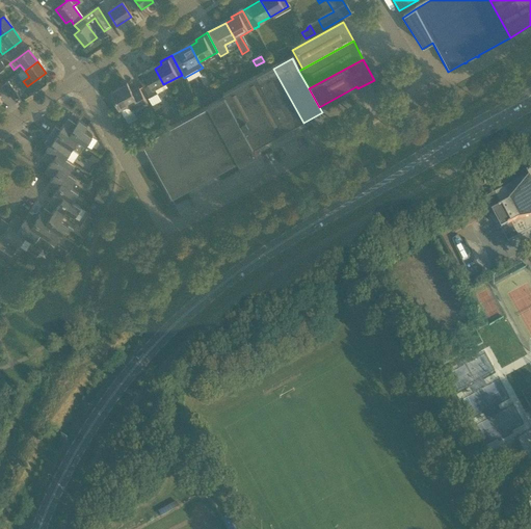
[(163,84),(155,69),(136,78),(148,100),(166,90),(163,84)]
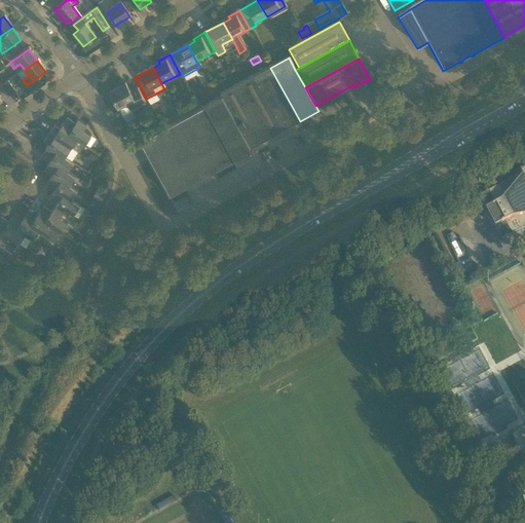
[(282,132),(300,121),(270,68),(253,77),(282,132)]
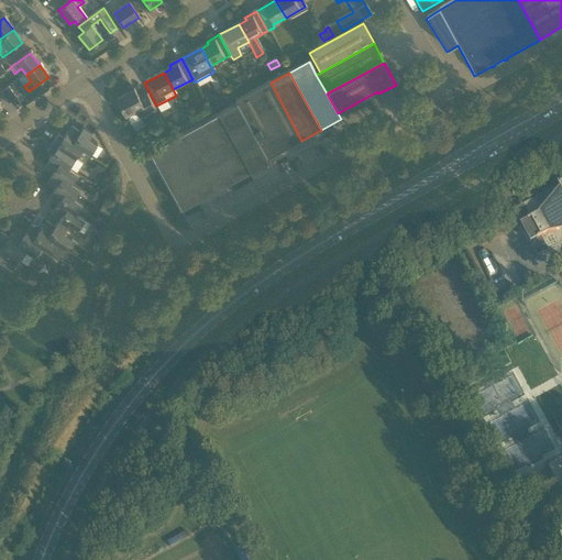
[(267,160),(301,141),(271,83),(235,102),(237,105),(150,153),(182,210),(251,173),(252,175),(262,171),(261,168),(267,164),(268,166),(271,165),(267,160)]
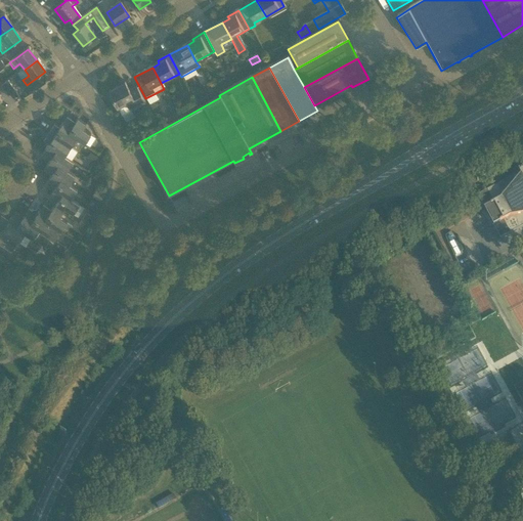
[(14,93),(9,85),(7,82),(1,87),(7,97),(14,93)]
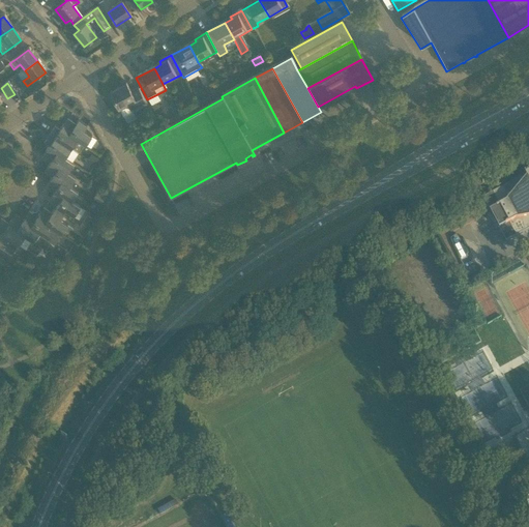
[(122,118),(131,114),(146,106),(138,89),(130,93),(125,85),(110,94),(118,111),(122,118)]
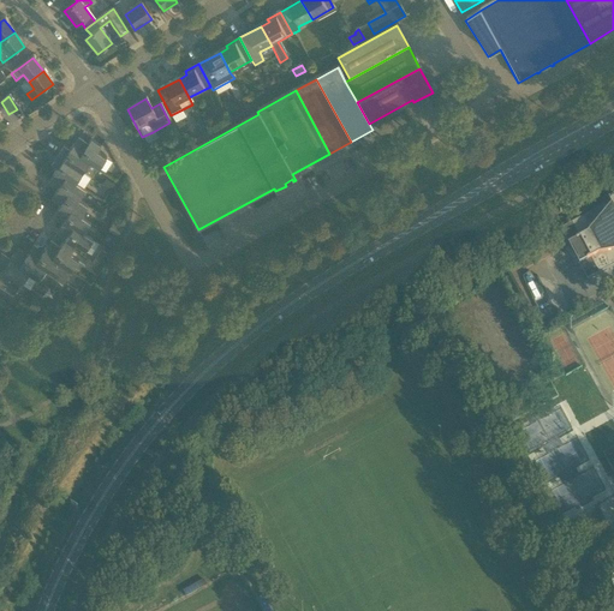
[(246,103),(238,107),(242,114),(250,111),(246,103)]
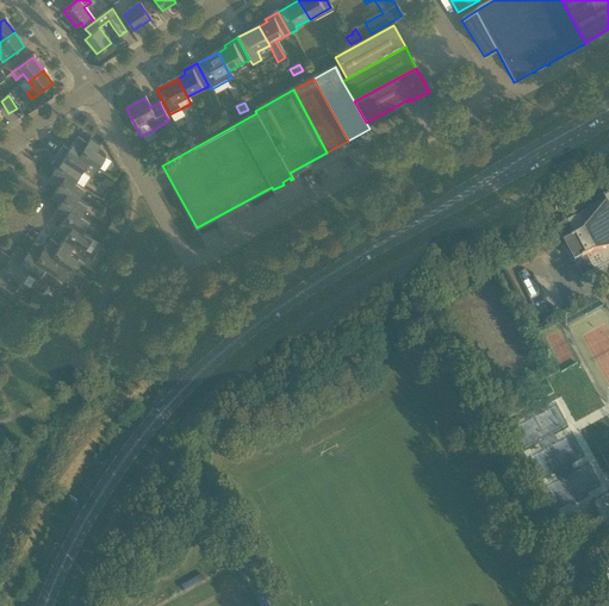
[(200,123),(192,127),(197,136),(205,131),(200,123)]
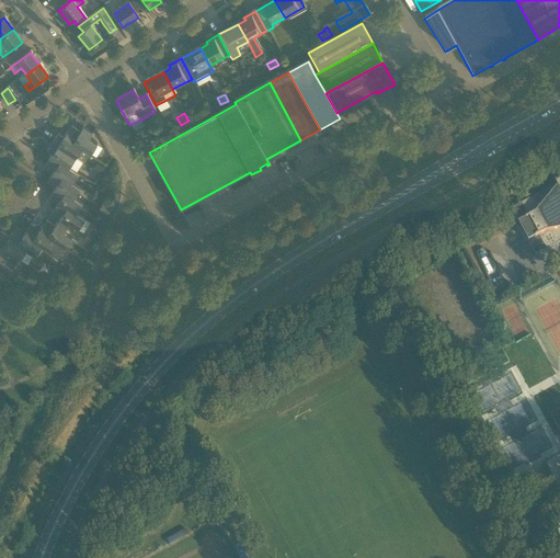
[(70,128),(67,134),(76,139),(72,144),(89,155),(90,156),(96,146),(88,140),(91,136),(82,129),(78,136),(75,134),(76,133),(75,131),(70,128)]
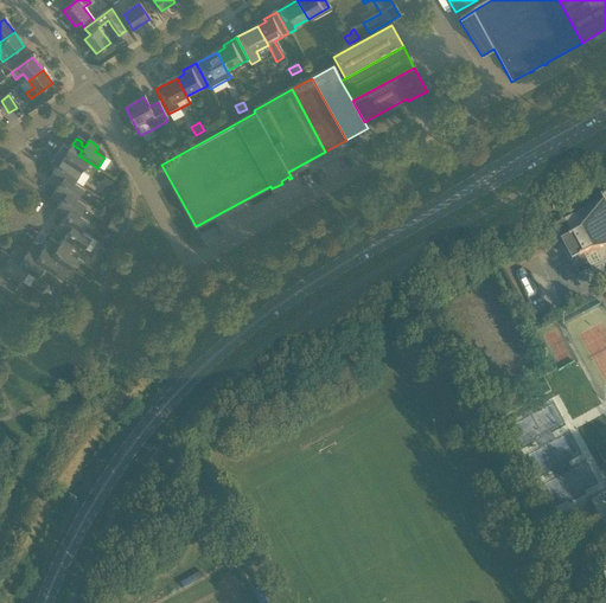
[(78,155),(82,151),(72,145),(68,151),(64,148),(63,151),(61,149),(56,156),(81,173),(89,178),(96,167),(78,155)]
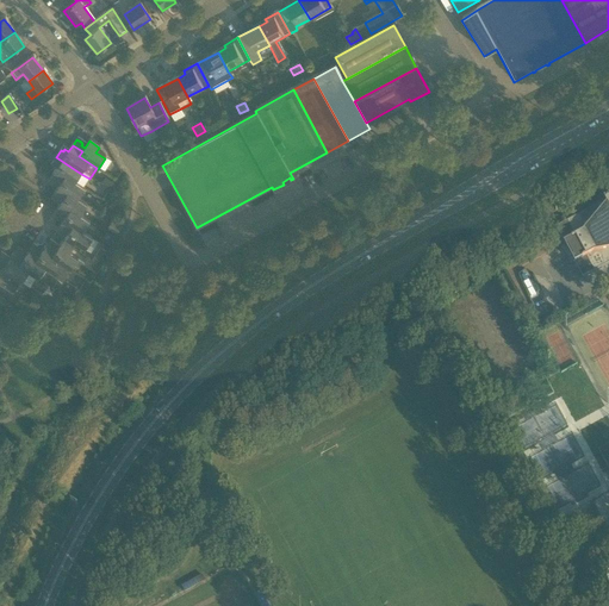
[(81,174),(56,157),(51,163),(54,166),(53,168),(56,170),(51,176),(61,183),(66,177),(75,183),(81,174)]
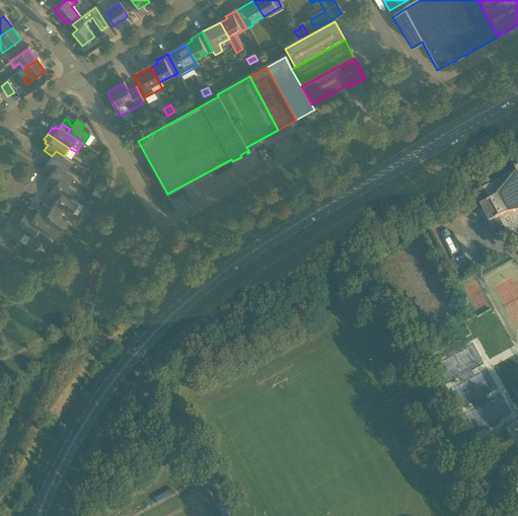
[(349,138),(353,150),(362,146),(358,135),(349,138)]
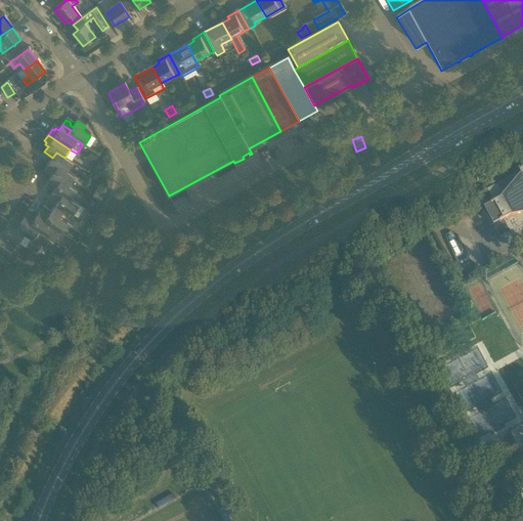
[(50,161),(46,166),(54,172),(57,167),(67,172),(73,163),(64,158),(56,153),(52,158),(44,152),(41,158),(45,160),(47,160),(48,159),(50,161)]
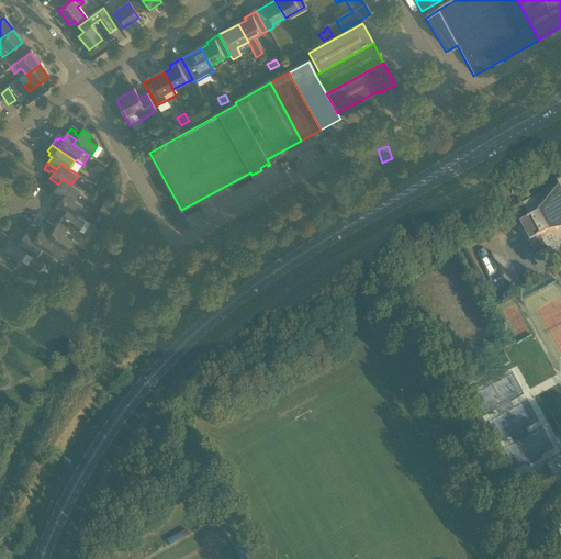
[(74,200),(80,190),(71,185),(62,179),(58,185),(49,178),(46,185),(51,187),(53,187),(54,186),(56,188),(53,193),(60,200),(65,194),(74,200)]
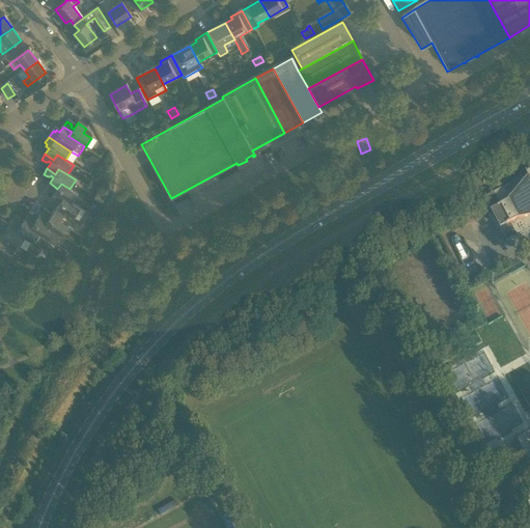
[(529,176),(529,177),(529,175),(528,176),(529,177),(526,179),(525,177),(525,178),(525,179),(493,197),(499,210),(497,212),(497,213),(500,211),(508,227),(505,228),(506,229),(509,227),(515,241),(529,232),(529,176)]
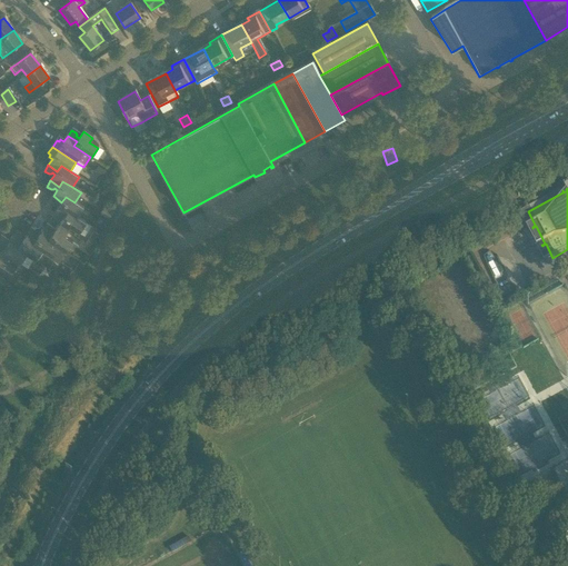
[(56,212),(63,218),(68,212),(77,218),(83,208),(75,202),(66,197),(61,202),(53,196),(49,202),(53,205),(56,205),(57,204),(59,206),(56,212)]
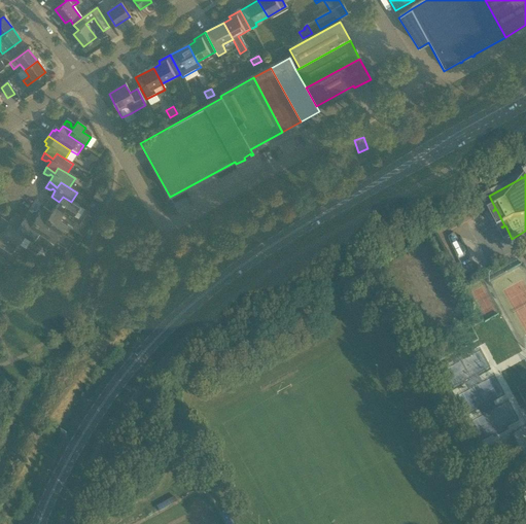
[(104,199),(96,194),(92,199),(100,204),(104,199)]
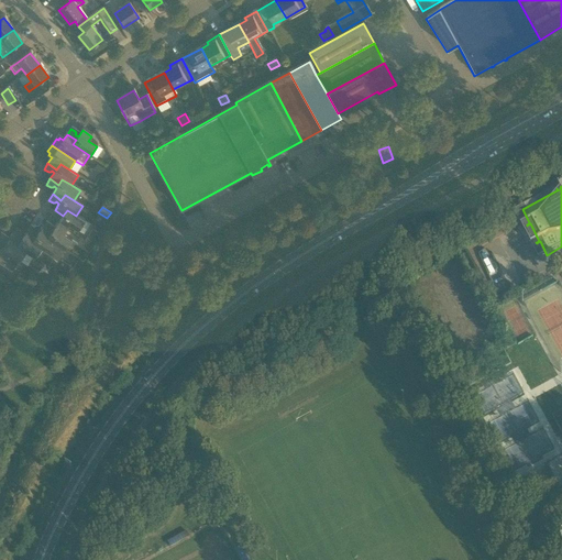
[(57,224),(66,231),(69,227),(78,231),(84,221),(76,216),(67,210),(63,216),(55,210),(51,216),(55,218),(57,218),(58,217),(61,219),(57,224)]
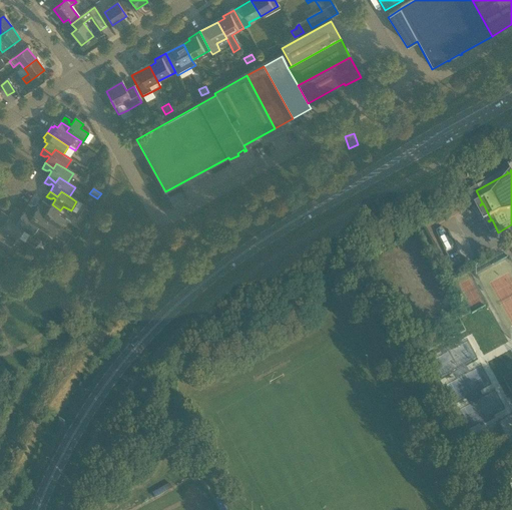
[(42,203),(39,207),(38,208),(46,213),(43,218),(57,227),(59,228),(65,219),(57,214),(60,210),(52,204),(48,210),(45,208),(46,208),(45,205),(42,203)]
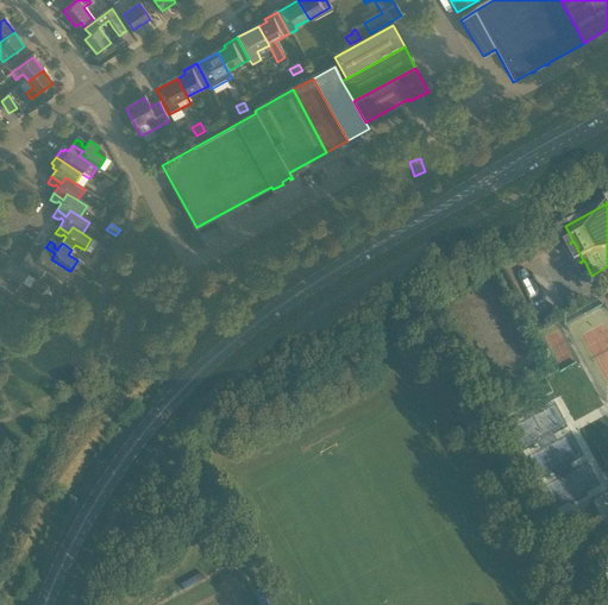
[(33,245),(29,251),(38,257),(35,263),(44,269),(62,281),(68,270),(51,259),(55,253),(45,247),(46,246),(43,244),(42,246),(36,246),(33,245)]
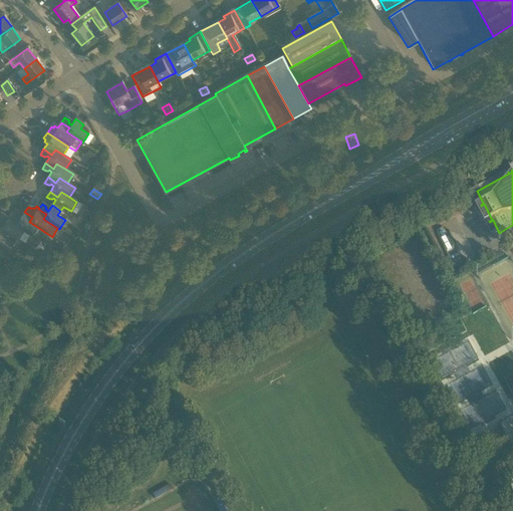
[(14,210),(10,216),(18,221),(15,226),(23,231),(31,236),(37,227),(29,222),(32,217),(24,212),(20,218),(18,216),(18,215),(18,213),(14,210)]
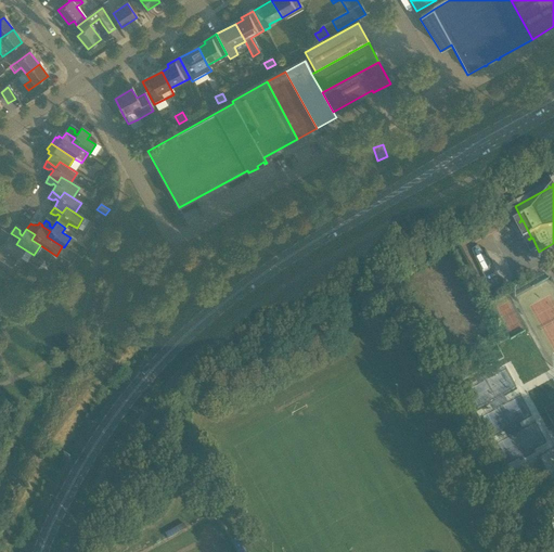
[(20,239),(11,233),(8,239),(4,236),(5,236),(4,233),(0,231),(0,239),(5,242),(2,247),(17,258),(18,258),(25,249),(16,244),(20,239)]
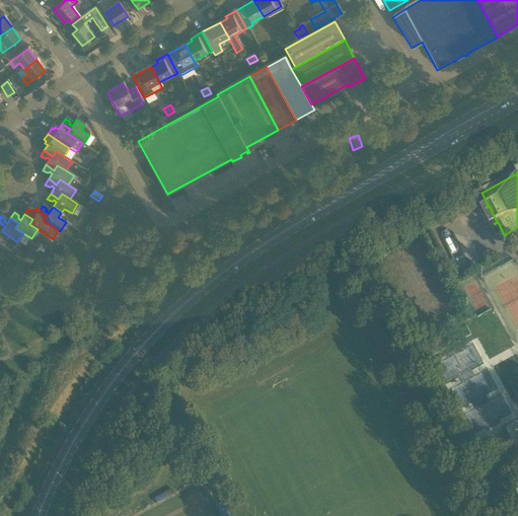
[(79,217),(75,222),(82,227),(86,221),(79,217)]
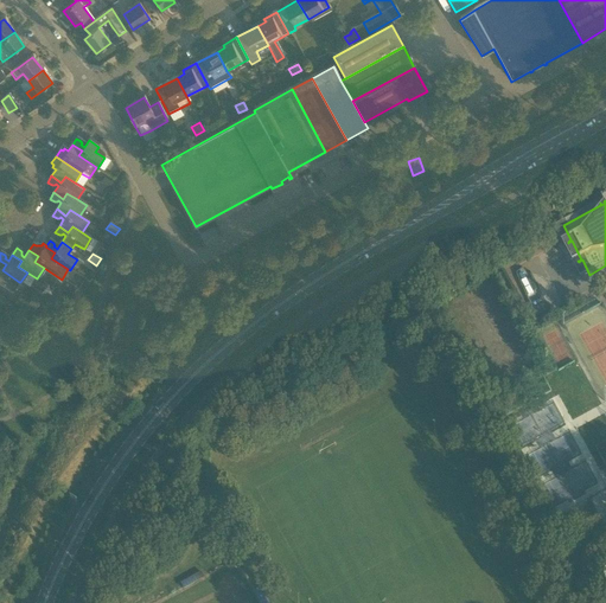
[(0,284),(5,287),(12,293),(19,282),(2,270),(6,264),(0,261),(0,284)]
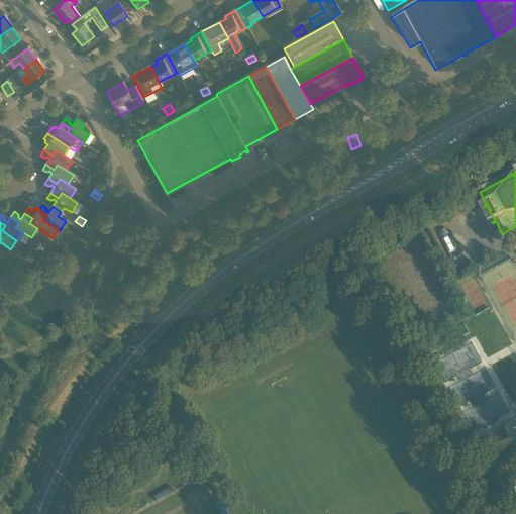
[(85,229),(80,225),(76,231),(81,234),(85,229)]
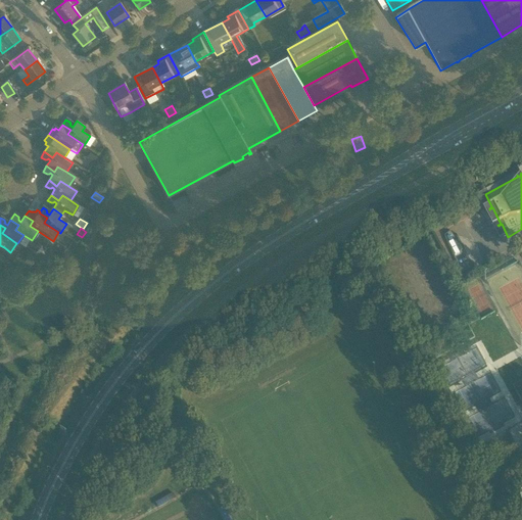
[(521,384),(512,390),(521,407),(521,384)]
